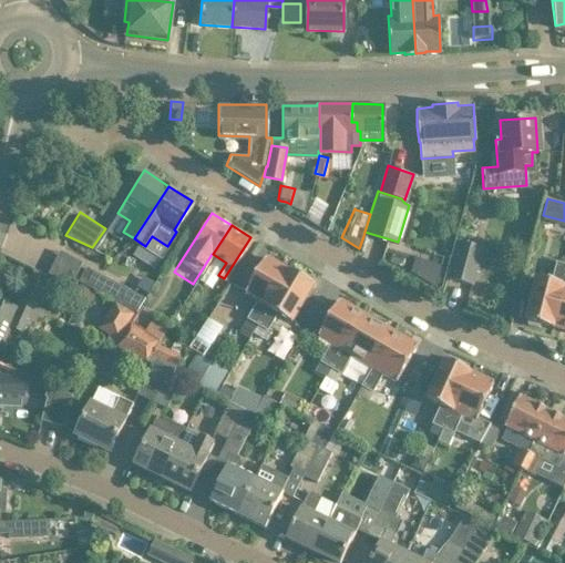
[(456,238),(445,275),(471,283),(482,246),(456,238)]
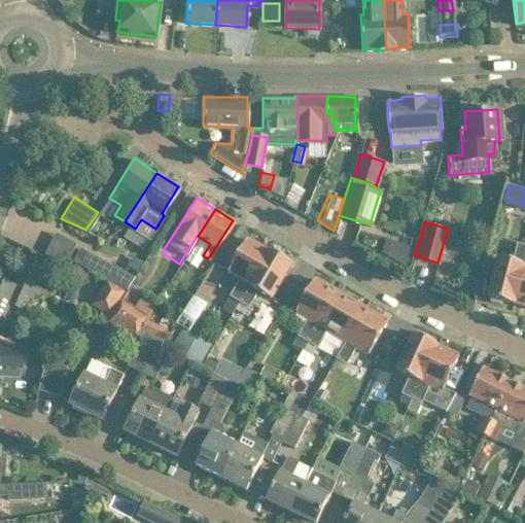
[(406,262),(415,236),(404,233),(400,239),(388,235),(382,253),(406,262)]
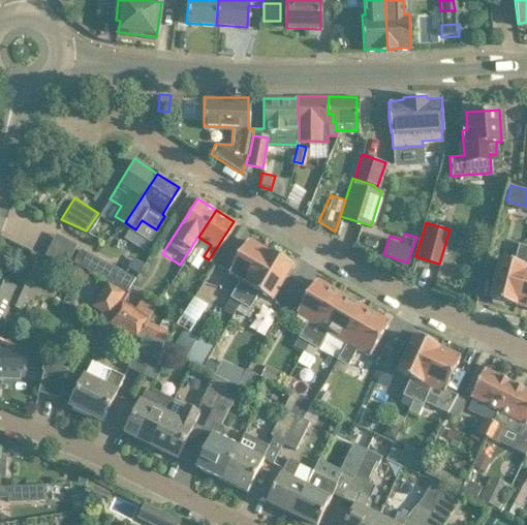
[(268,250),(246,238),(227,270),(239,277),(228,295),(239,301),(268,250)]
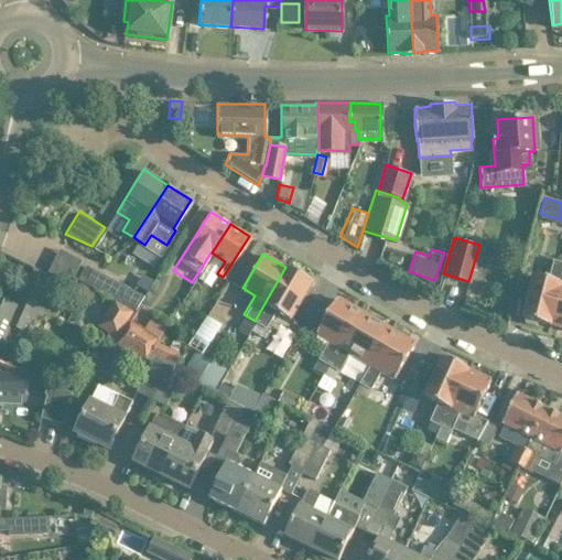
[(532,273),(521,316),(525,316),(523,320),(535,323),(536,320),(547,323),(561,266),(561,260),(551,258),(547,278),(532,273)]
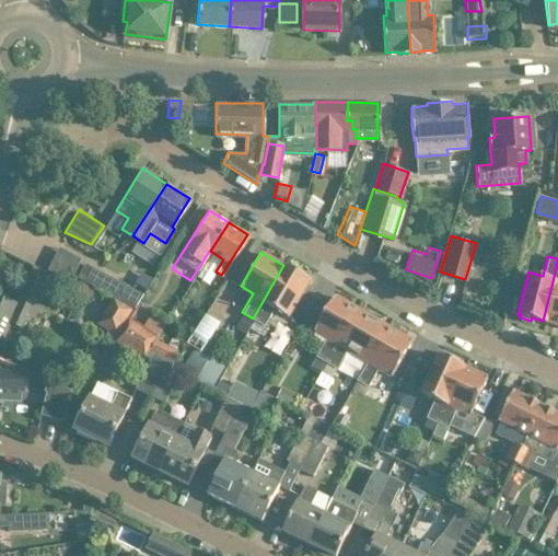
[(83,262),(76,276),(84,281),(93,286),(111,294),(134,307),(141,293),(120,281),(83,262)]
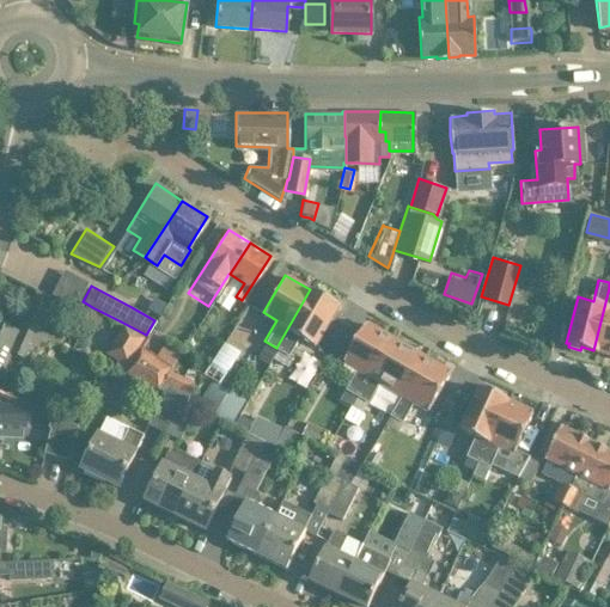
[(311,287),(310,289),(276,348),(287,354),(299,333),(313,342),(336,302),(334,300),(335,298),(324,290),(323,294),(311,287)]
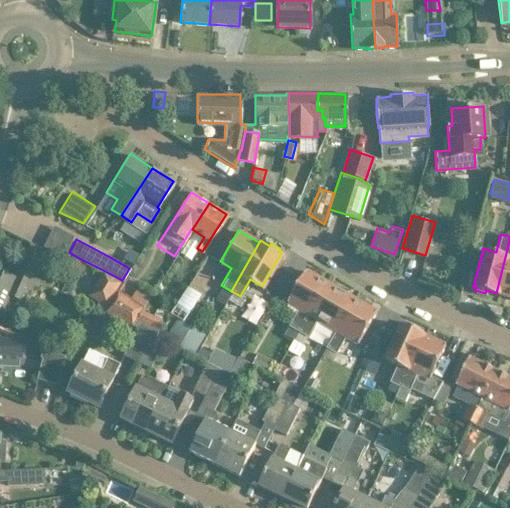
[(509,241),(496,293),(497,293),(498,291),(509,294),(509,241)]
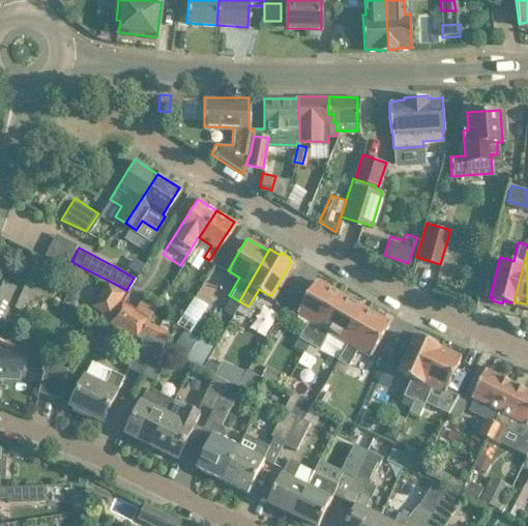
[(0,315),(6,301),(21,308),(26,296),(33,299),(42,280),(35,276),(40,265),(26,259),(13,286),(0,280),(0,315)]
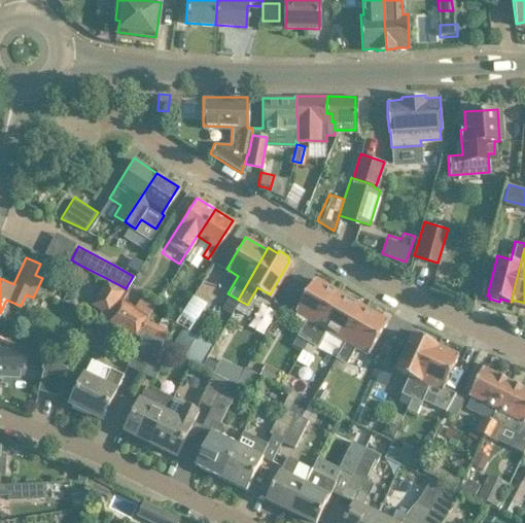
[(44,266),(42,270),(79,285),(88,269),(79,265),(76,271),(48,257),(44,266)]
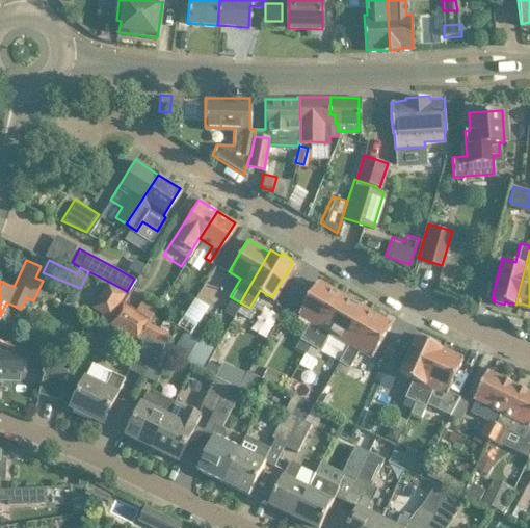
[(316,279),(297,312),(310,319),(299,337),(309,342),(338,292),(316,279)]
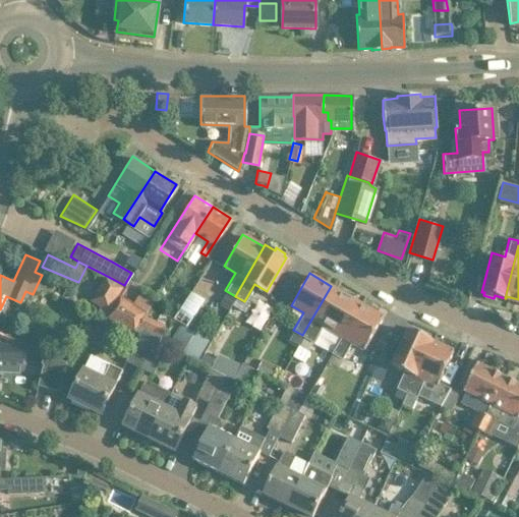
[(103,318),(105,316),(118,293),(119,289),(121,290),(124,285),(103,274),(89,299),(100,305),(95,313),(103,318)]
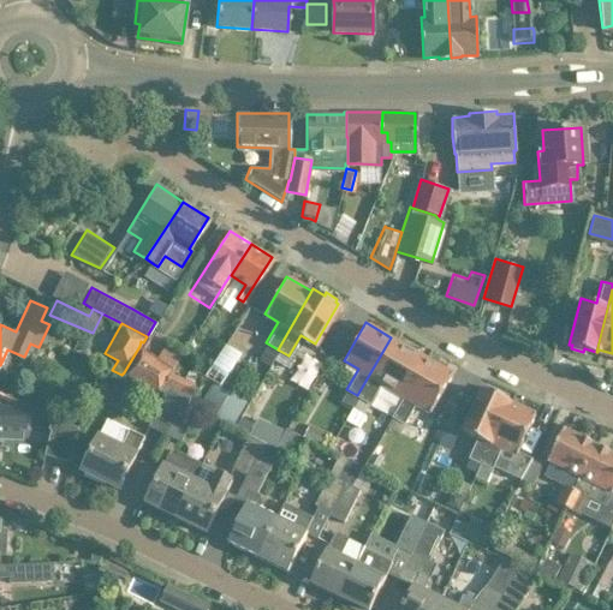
[(416,352),(391,338),(357,395),(368,402),(380,382),(394,390),(416,352)]
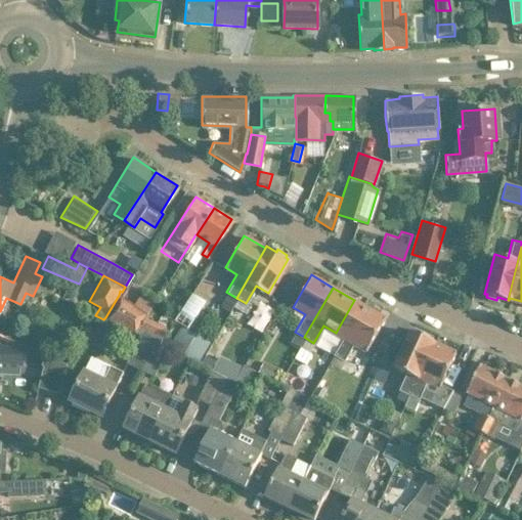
[(119,295),(105,317),(135,332),(138,323),(139,325),(142,316),(146,311),(155,298),(141,290),(133,303),(120,296),(122,292),(120,291),(119,295)]
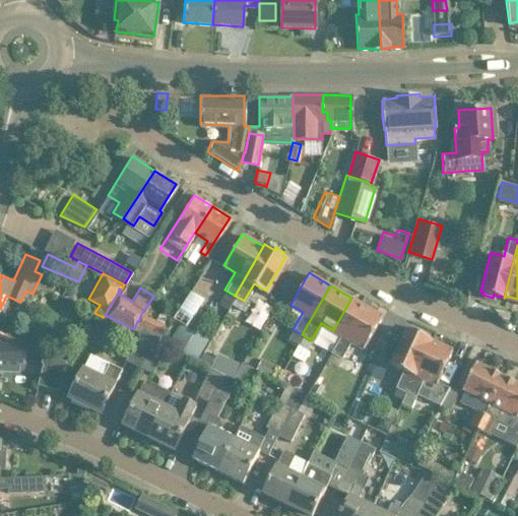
[(222,289),(216,301),(225,306),(229,301),(232,295),(222,289)]
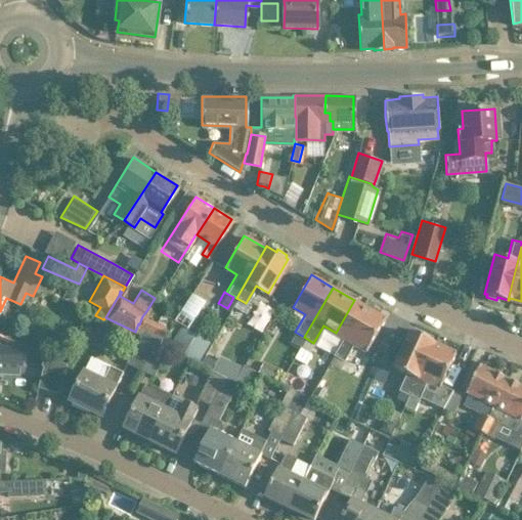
[(142,316),(139,325),(161,335),(165,327),(144,316),(156,298),(155,298),(146,311),(142,316)]
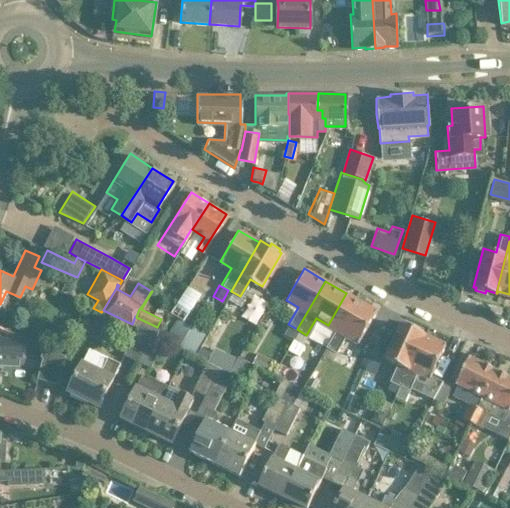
[(335,329),(325,346),(336,351),(345,335),(356,341),(375,310),(346,293),(328,325),(335,329)]
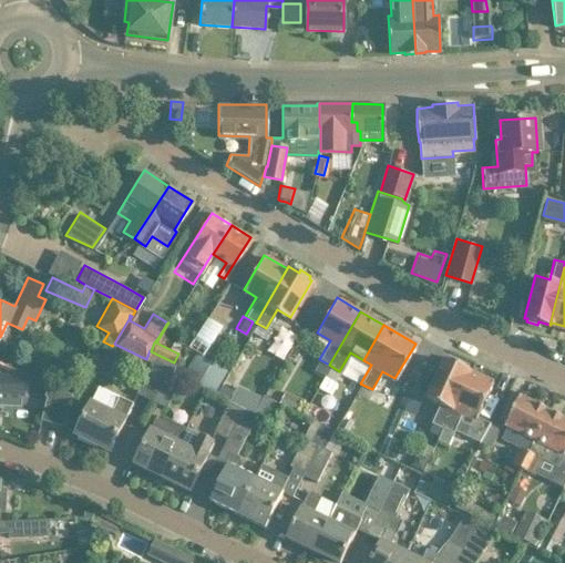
[(443,356),(425,393),(440,401),(431,421),(442,426),(468,369),(469,368),(456,362),(458,359),(448,355),(447,358),(443,356)]
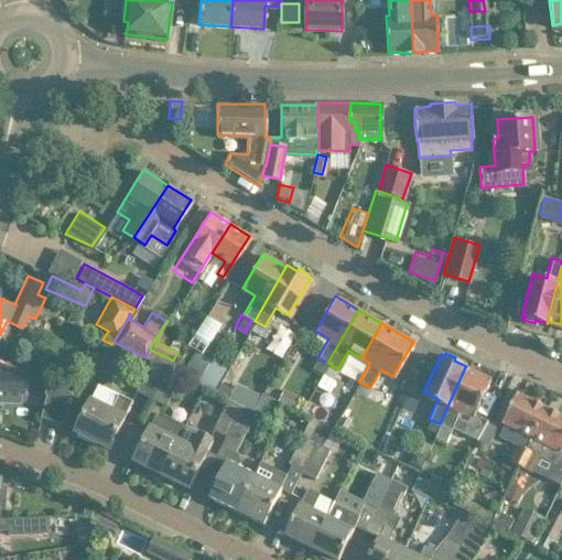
[(204,355),(191,378),(212,390),(225,367),(204,355)]
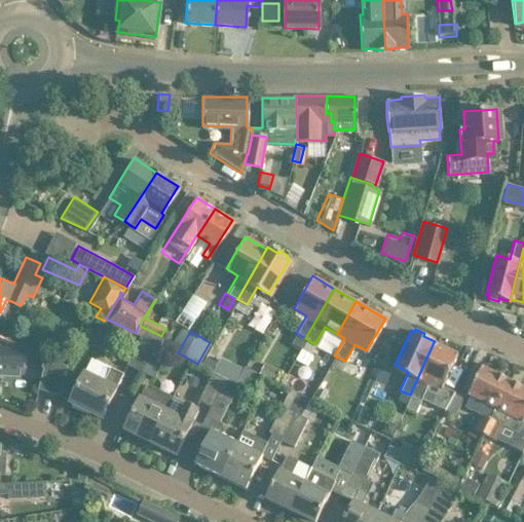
[(125,363),(140,369),(153,342),(139,335),(125,363)]
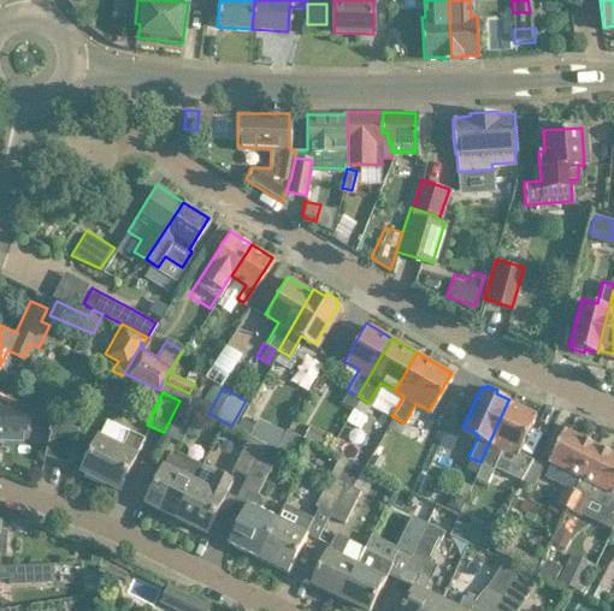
[(179,401),(164,432),(179,440),(195,408),(179,401)]
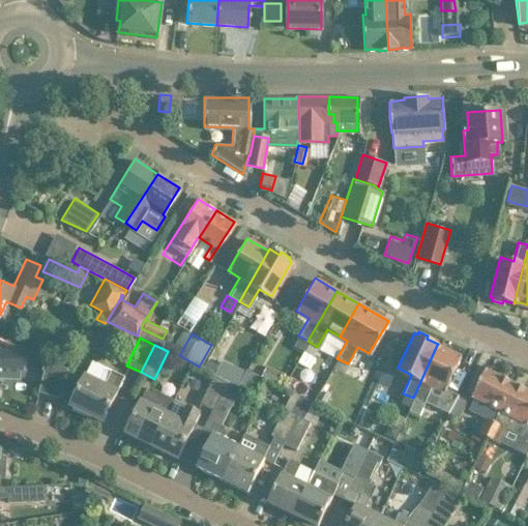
[(437,345),(413,398),(422,402),(423,400),(431,383),(443,389),(444,387),(460,355),(437,345)]
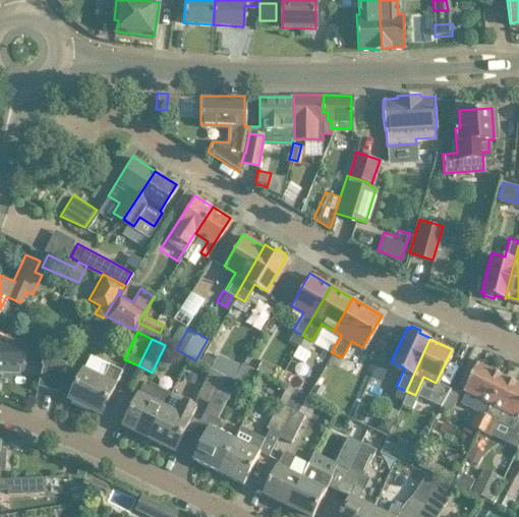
[(0,358),(20,360),(21,344),(20,344),(0,342),(0,358)]
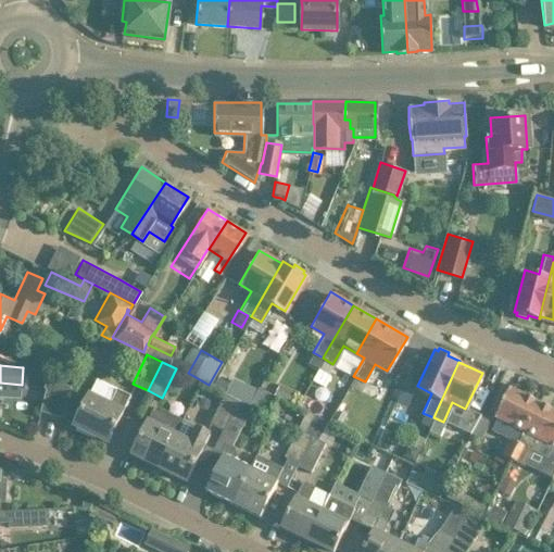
[(231,373),(223,391),(236,397),(248,403),(256,385),(231,373)]
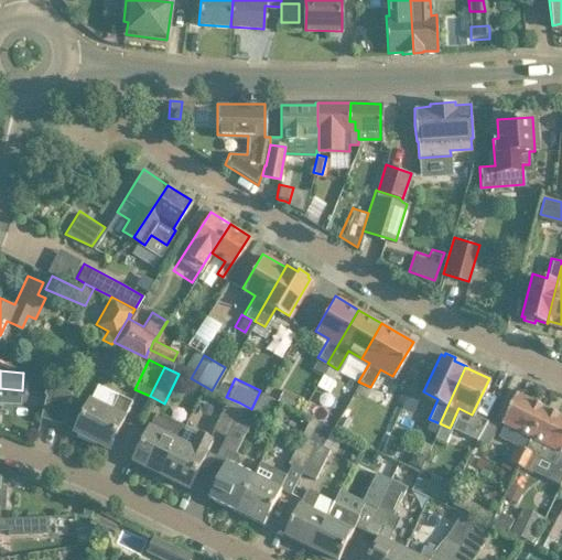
[(62,420),(67,399),(69,389),(54,383),(45,416),(62,420)]
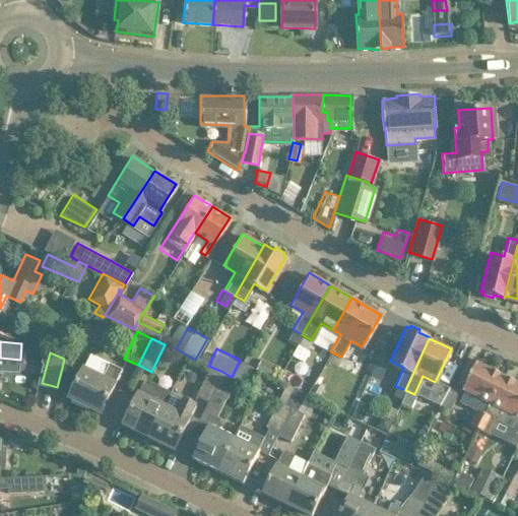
[(240,360),(232,377),(235,378),(245,383),(255,369),(253,368),(254,365),(241,358),(240,360)]
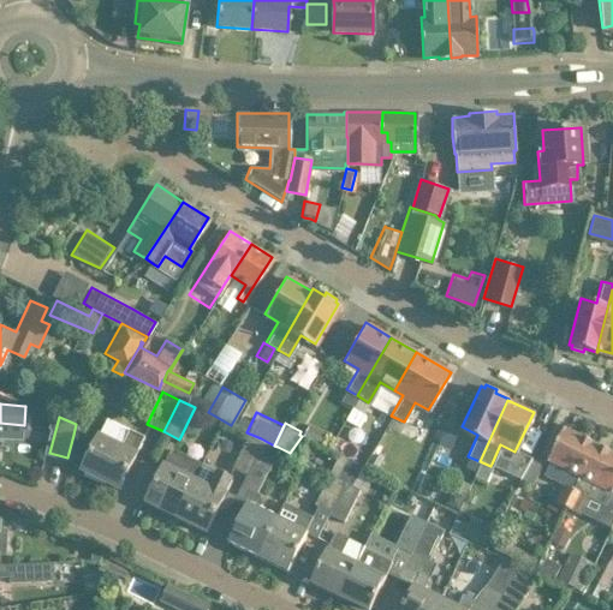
[(117,488),(128,466),(143,435),(129,428),(119,446),(96,434),(78,468),(117,488)]
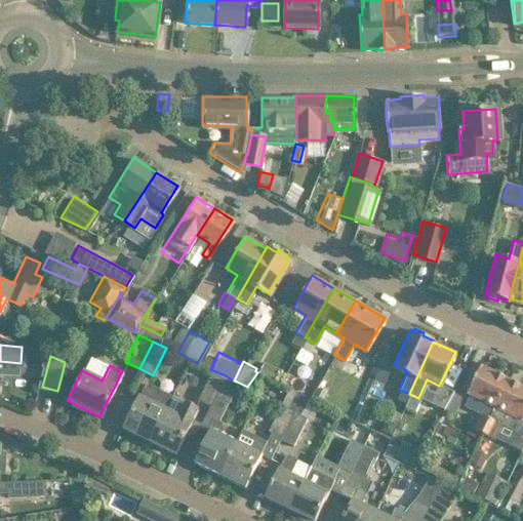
[(474,428),(481,432),(507,378),(481,365),(467,392),(469,394),(464,404),(481,413),(474,428)]
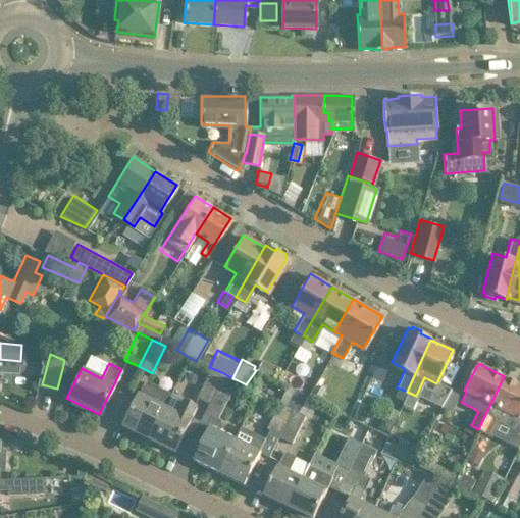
[(209,367),(196,395),(208,401),(212,392),(221,372),(209,367)]
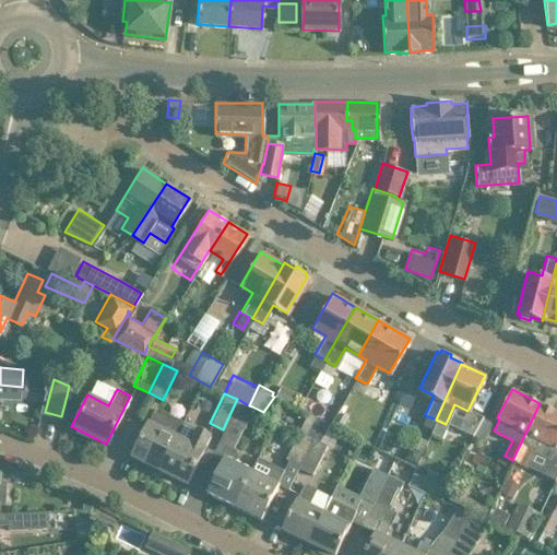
[(274,397),(263,412),(264,412),(263,414),(275,420),(284,401),(274,397)]
